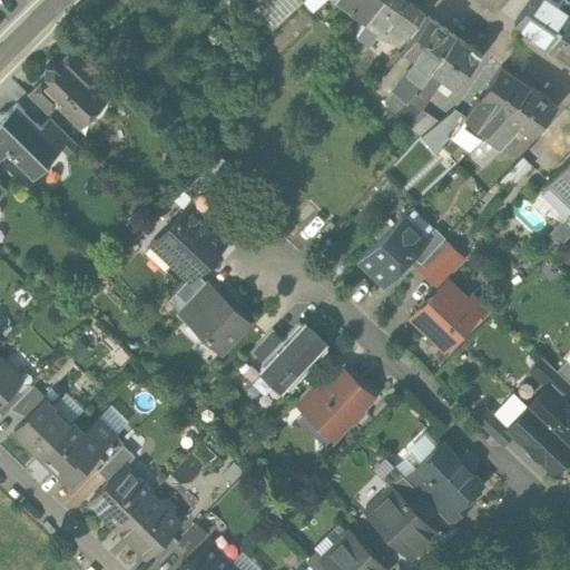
[(382,0),(334,0),(349,10),(347,11),(361,20),(357,25),(362,28),(382,0)]
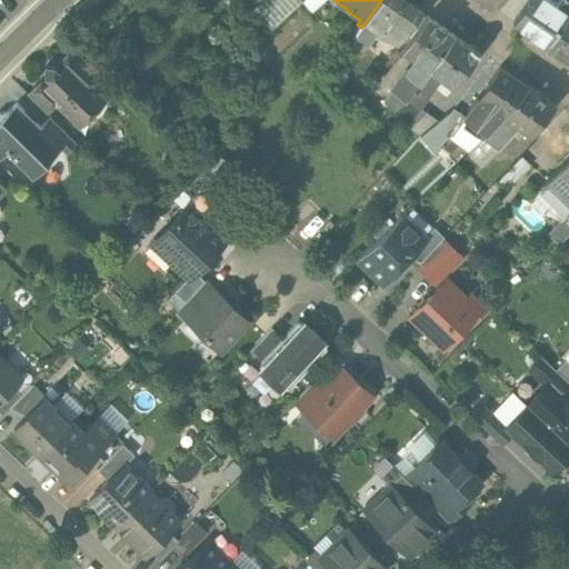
[(423,13),(402,0),(381,0),(361,28),(366,30),(369,27),(380,36),(381,32),(398,45),(409,29),(410,31),(423,13)]
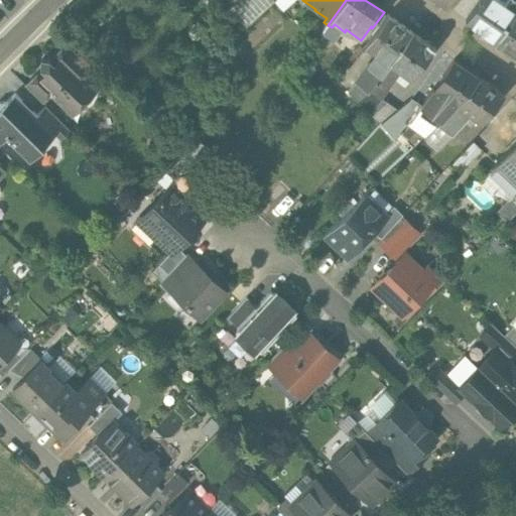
[(515,0),(508,0),(505,5),(498,0),(481,0),(467,21),(483,33),(483,32),(495,41),(515,12),(515,11),(515,0)]
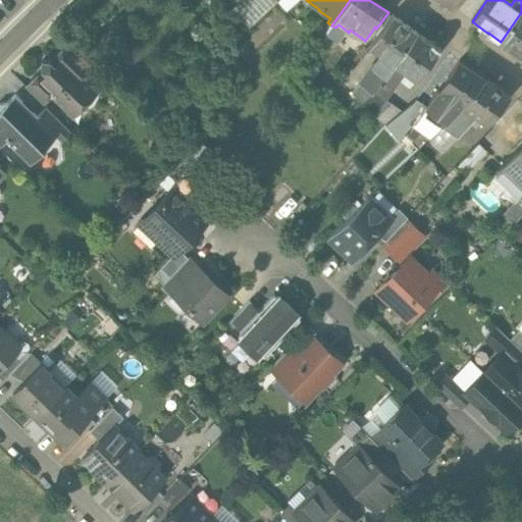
[(521,12),(501,42),(521,56),(521,12)]
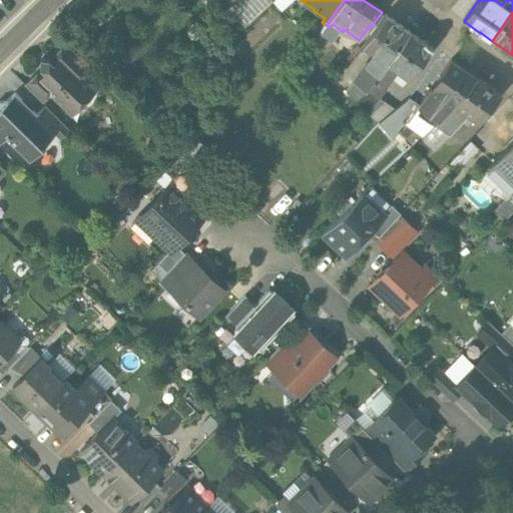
[(410,33),(385,15),(364,44),(371,49),(376,53),(366,66),(364,65),(352,82),(366,93),(368,91),(410,33)]
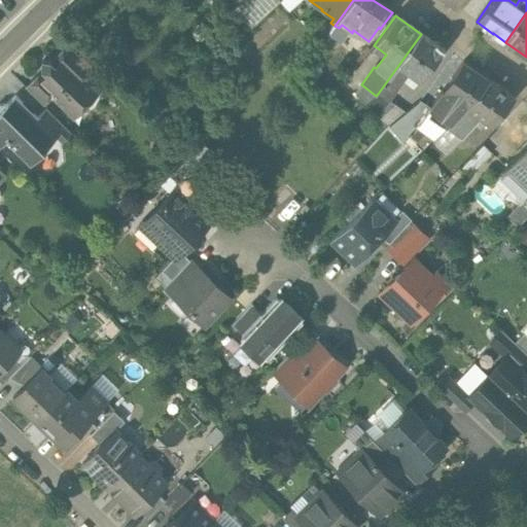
[(434,43),(421,34),(378,94),(388,100),(409,71),(421,80),(445,48),(434,42),(434,43)]
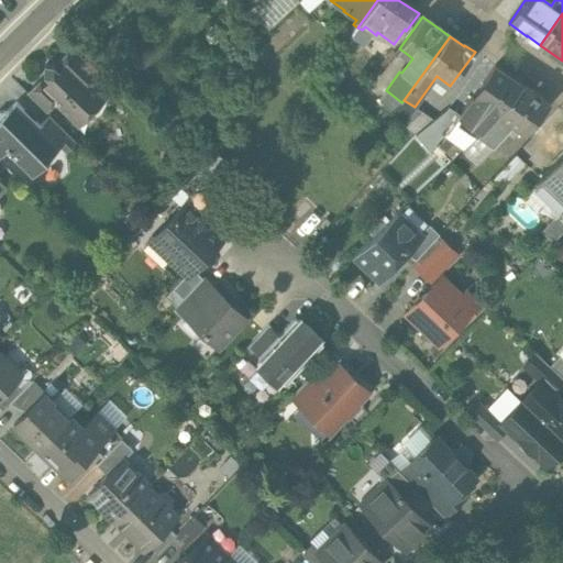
[(66,63),(89,85),(98,76),(70,48),(62,57),(66,63)]
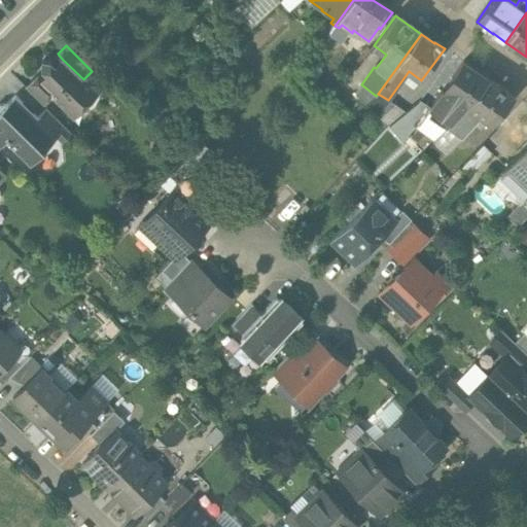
[(39,63),(38,72),(43,77),(35,85),(46,96),(70,119),(97,93),(83,79),(62,59),(54,66),(49,62),(39,63)]
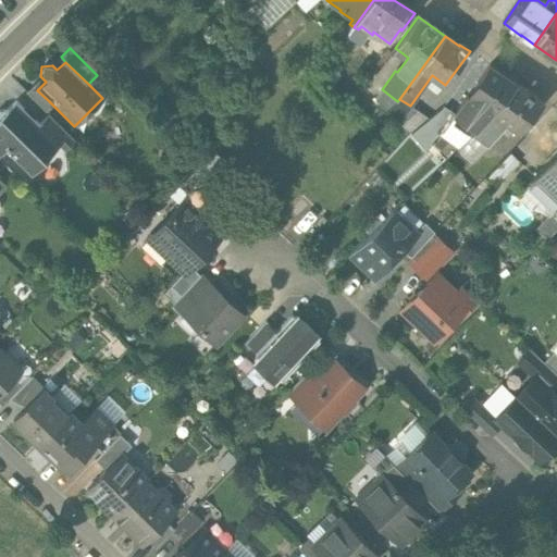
[(517,84),(490,65),(468,98),(465,97),(453,114),(475,130),(483,123),(517,84)]
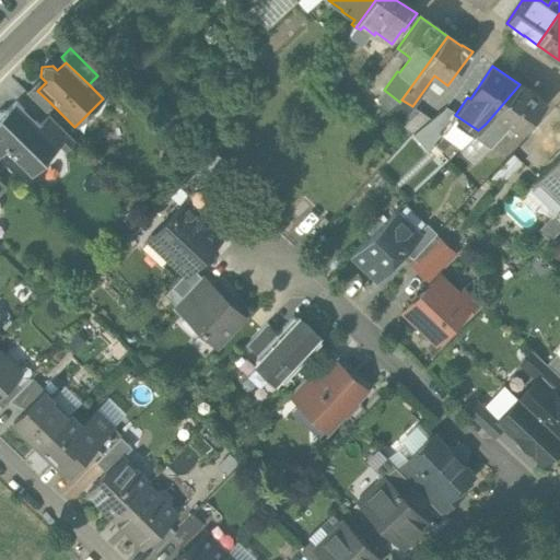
[(520,84),(486,124),(478,130),(471,137),(489,148),(512,126),(521,131),(545,101),(520,84)]
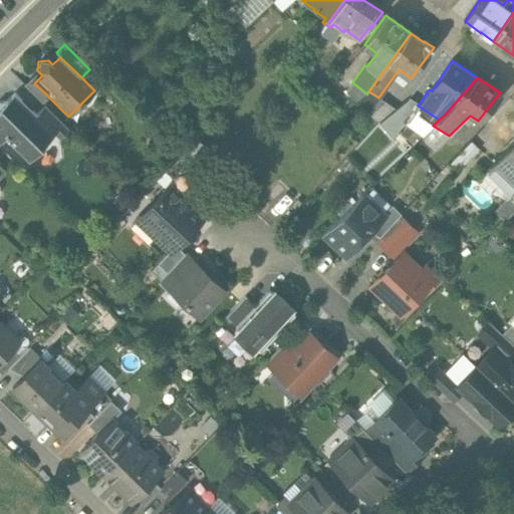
[(45,93),(34,83),(30,79),(23,86),(38,100),(45,93)]
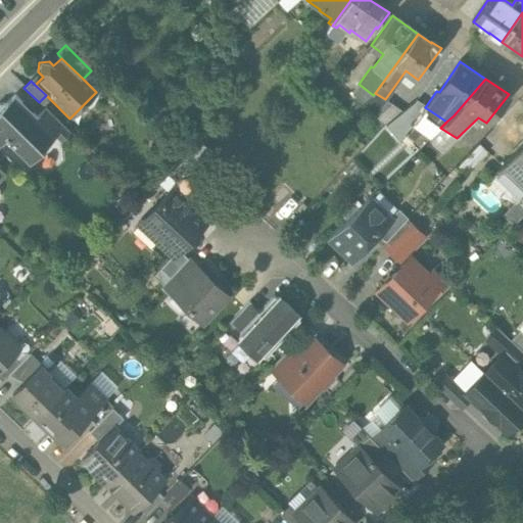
[(363,103),(373,95),(359,84),(351,93),(363,103)]
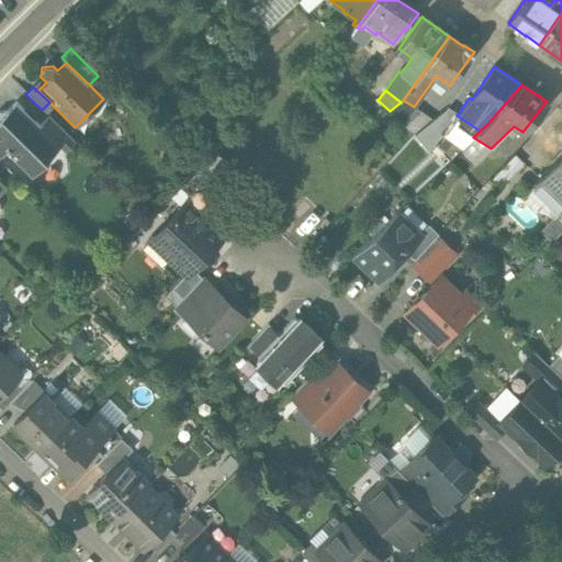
[(0,147),(3,150),(29,176),(38,166),(37,157),(48,156),(56,148),(57,146),(36,126),(13,104),(3,114),(0,113),(0,147)]
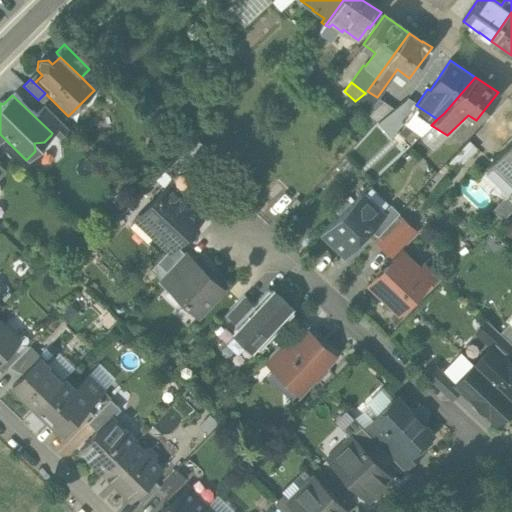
[(412,111),(416,105),(407,98),(406,100),(378,123),(386,134),(412,111)]
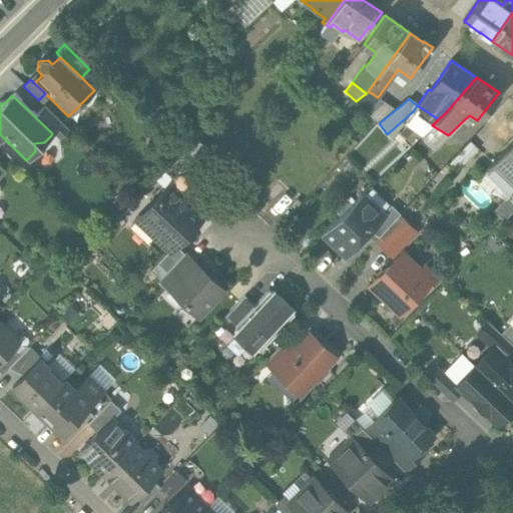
[(43,105),(33,115),(52,133),(51,135),(56,140),(67,129),(43,105)]
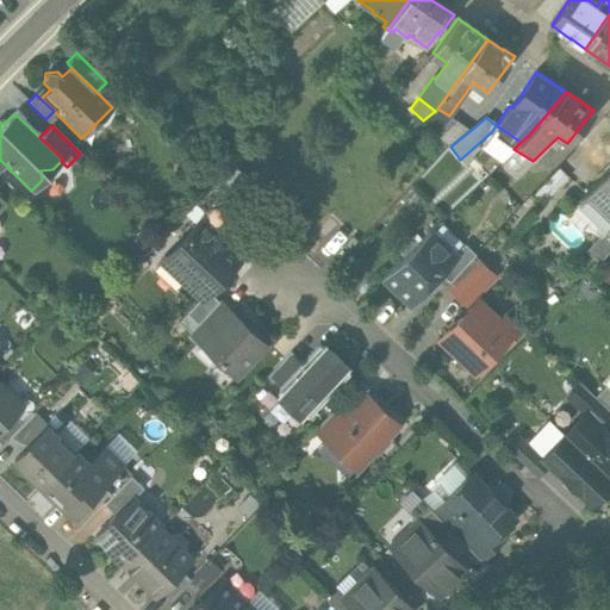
[(609,167),(584,197),(609,221),(609,225),(607,230),(609,231),(609,229),(609,167)]
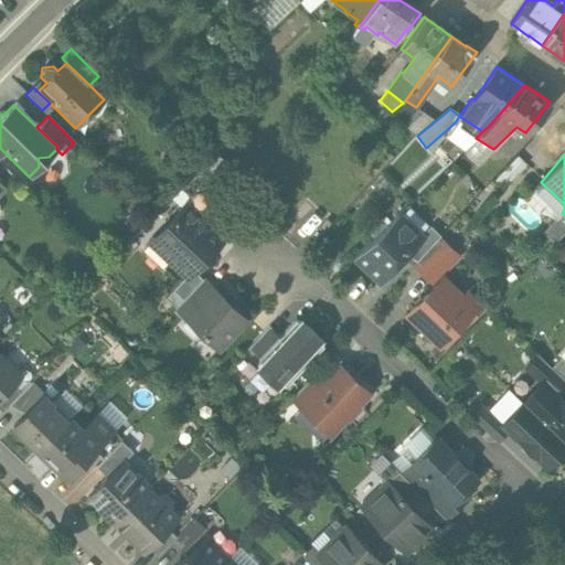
[(491,182),(502,192),(526,167),(515,157),(491,182)]
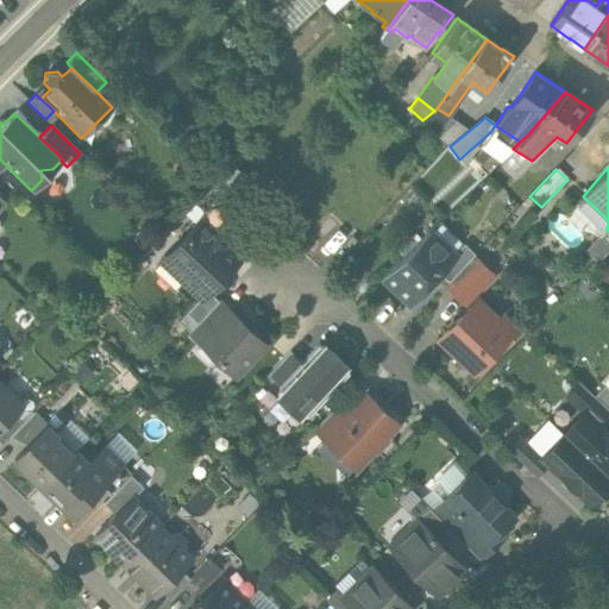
[(206,214),(221,230),(245,205),(219,180),(195,205),(206,214)]
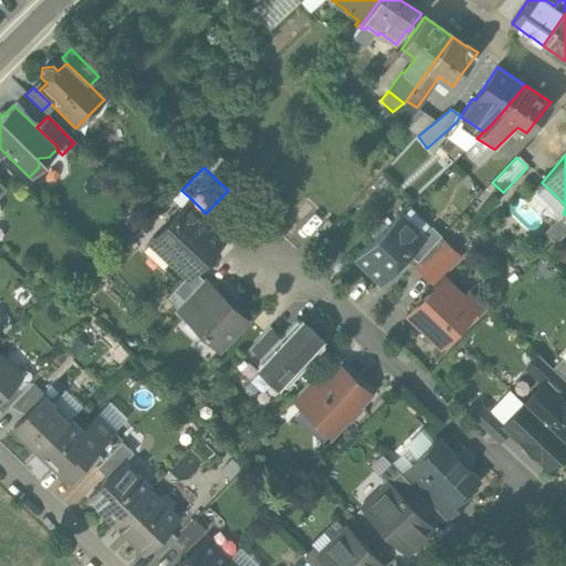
[(187,279),(195,271),(223,240),(200,219),(206,213),(191,199),(149,244),(186,278),(187,279)]
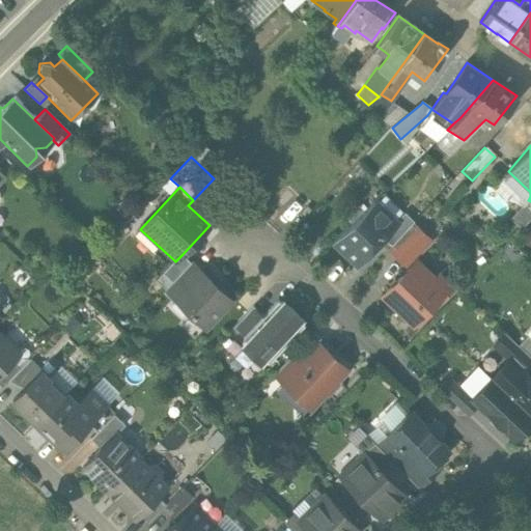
[(530,218),(530,199),(530,201),(528,200),(510,218),(521,229),(530,218)]
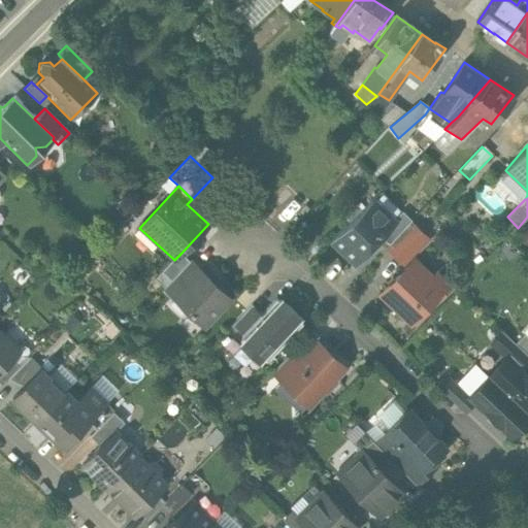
[(372,201),(330,242),(354,264),(380,236),(394,222),(393,221),(372,201)]
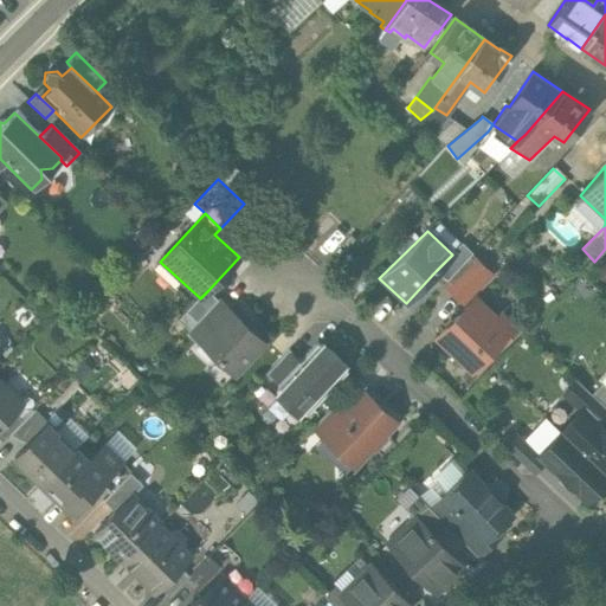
[(452,255),(436,271),(446,281),(468,257),(471,255),(461,244),(451,253),(452,255)]
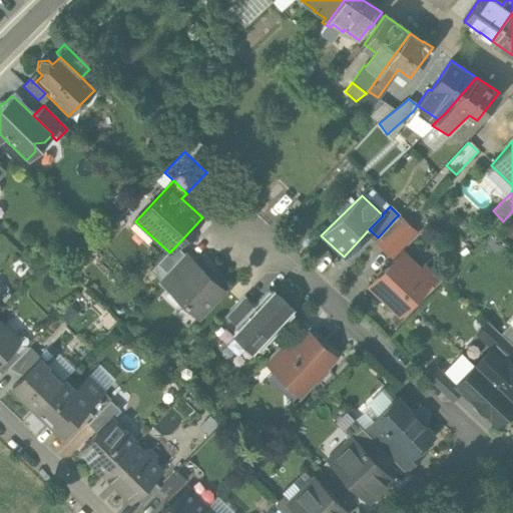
[(396,217),(378,237),(380,240),(377,243),(391,257),(413,233),(396,217)]
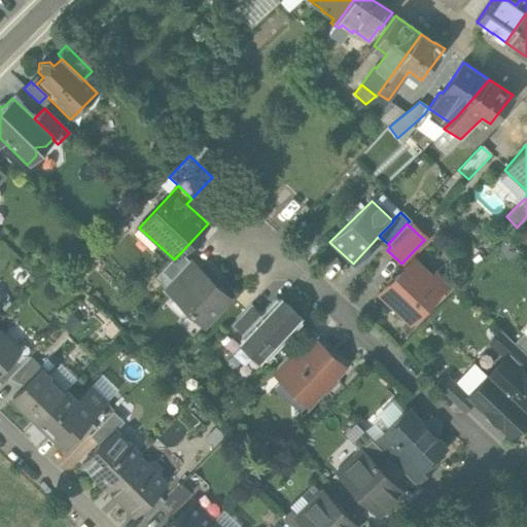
[(173,281),(190,261),(181,252),(174,259),(173,258),(162,271),(173,281)]
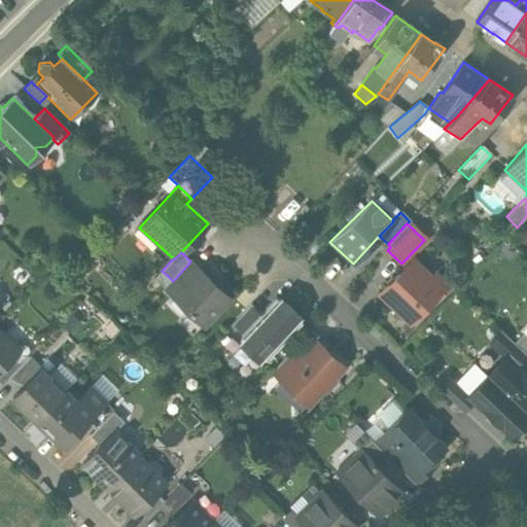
[(412,260),(381,293),(411,322),(442,288),(412,260)]
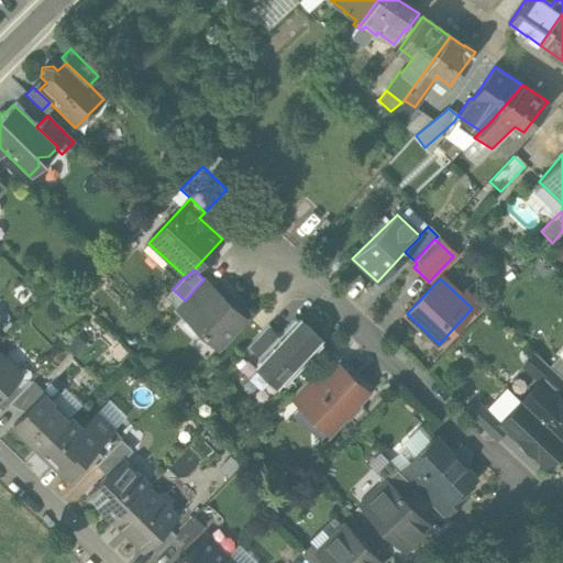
[(183,327),(194,337),(203,335),(218,349),(245,319),(203,279),(185,300),(176,309),(188,320),(183,327)]
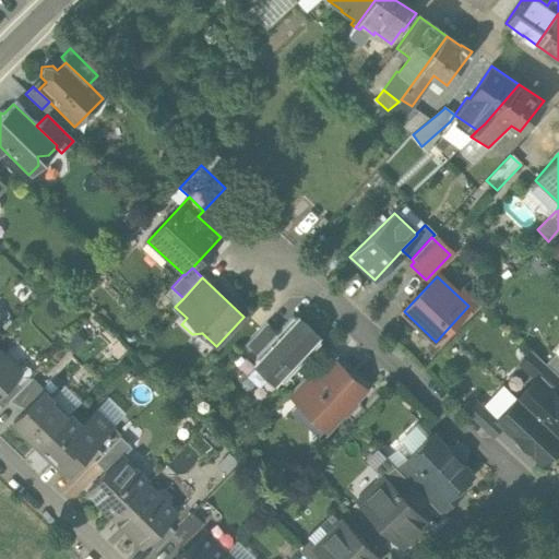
[(302,363),(300,360),(301,356),(308,348),(314,349),(322,342),(319,339),(321,335),(299,316),(297,318),(294,316),(277,333),(258,355),(256,356),(260,359),(256,364),(276,383),(281,379),(284,382),(302,363)]
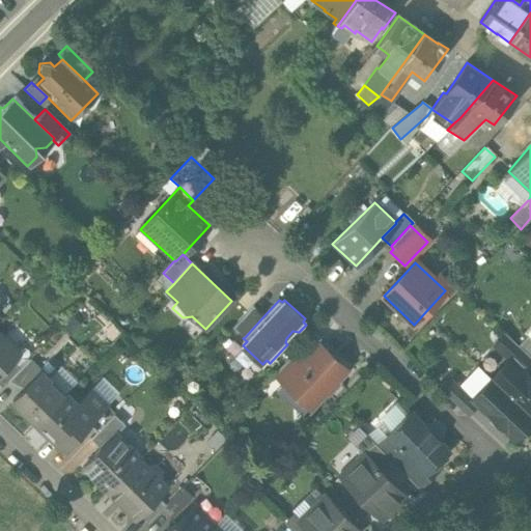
[(245,337),(263,316),(253,307),(234,327),(245,337)]
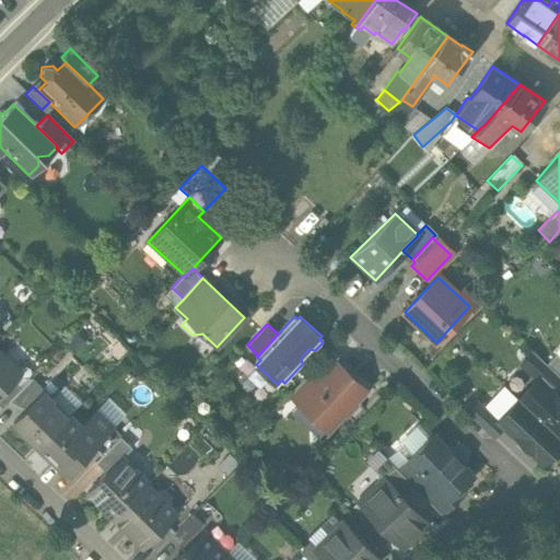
[(538,377),(549,388),(559,377),(547,365),(533,352),(521,364),(537,380),(538,377)]
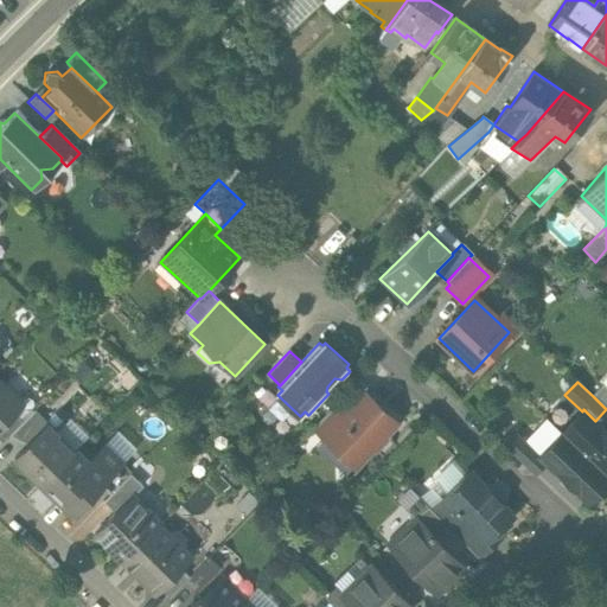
[(0,422),(12,411),(14,408),(16,400),(0,384),(0,422)]
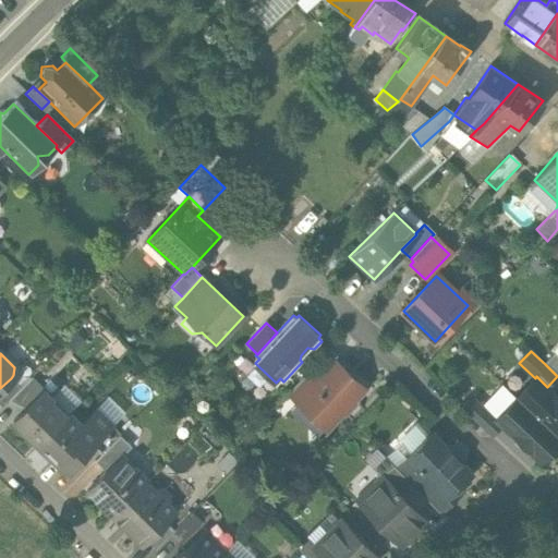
[(545,364),(557,376),(557,358),(554,354),(545,364)]
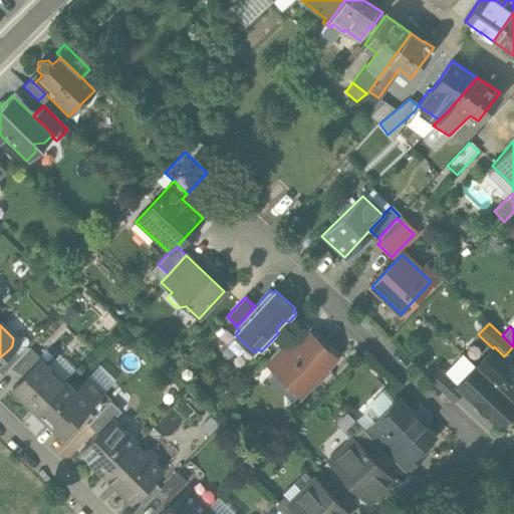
[(278,369),(279,369),(303,393),(316,378),(318,380),(327,371),(325,368),(334,359),(309,336),(294,352),(278,369)]
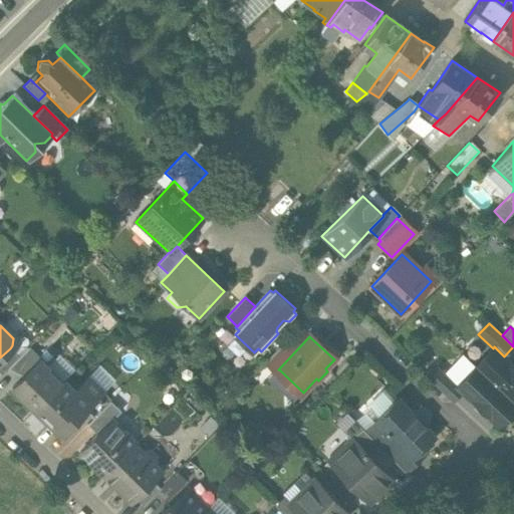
[(275,373),(279,369),(278,369),(294,352),(285,343),(265,365),(275,373)]
